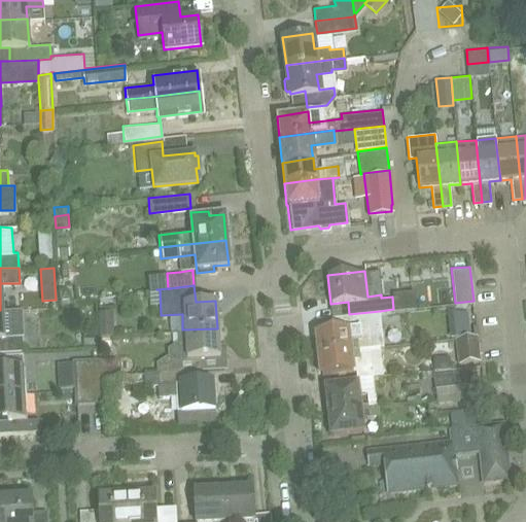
[(23,309),(0,310),(0,350),(20,350),(19,335),(24,335),(23,309)]
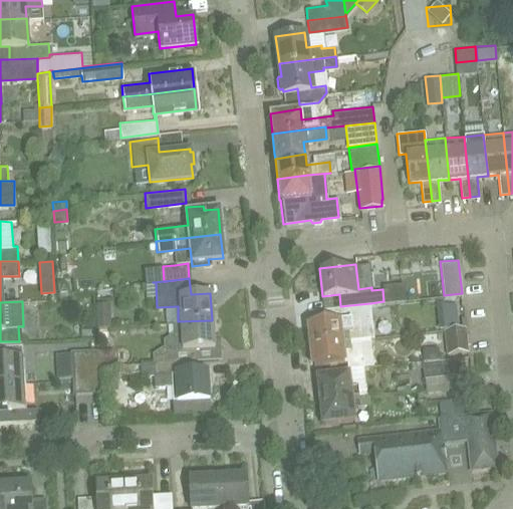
[(456,301),(436,303),(437,311),(456,309),(456,301)]
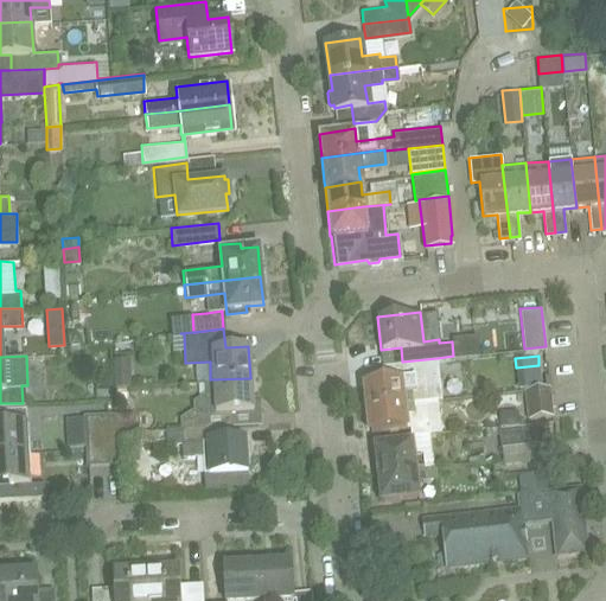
[(363,381),(363,385),(361,385),(358,388),(359,400),(363,401),(365,401),(365,406),(441,396),(438,358),(402,362),(404,376),(363,381)]
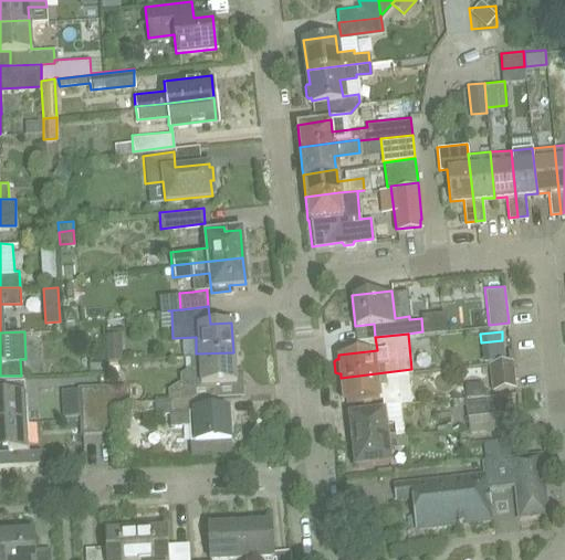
[(121,344),(105,345),(106,358),(122,357),(121,344)]
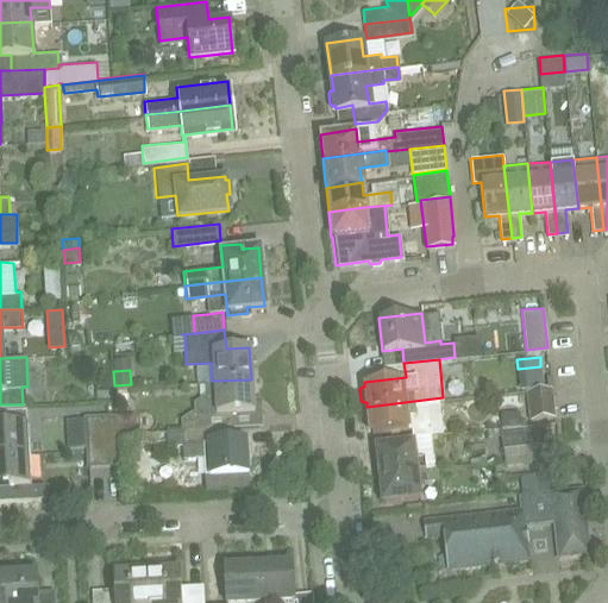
[(181,428),(219,426),(218,412),(252,409),(251,379),(211,381),(205,382),(206,393),(193,401),(194,408),(187,414),(181,416),(181,428)]
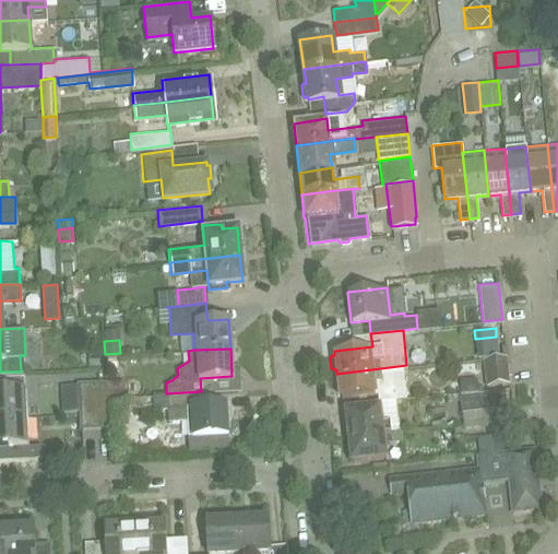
[(483,360),(485,385),(509,382),(507,357),(483,360)]
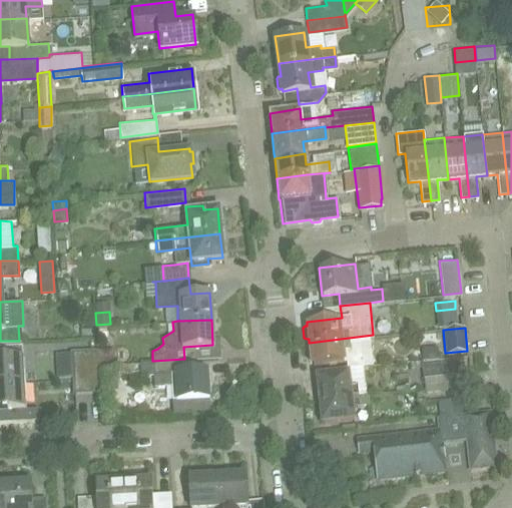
[(373,336),(373,335),(309,343),(310,347),(308,347),(306,349),(307,359),(309,360),(312,360),(312,364),(346,360),(347,366),(372,363),(369,337),(373,336)]
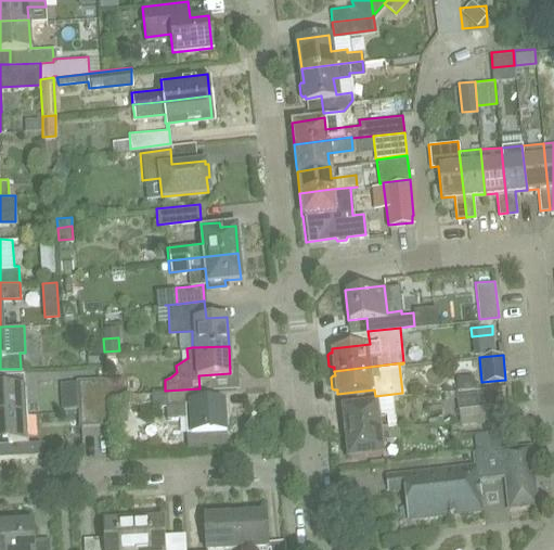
[(0,414),(24,413),(21,372),(0,373),(0,414)]
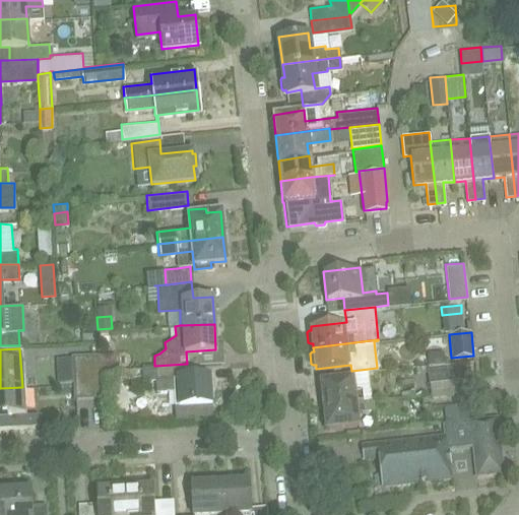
[(113,353),(99,353),(100,370),(114,369),(113,353)]
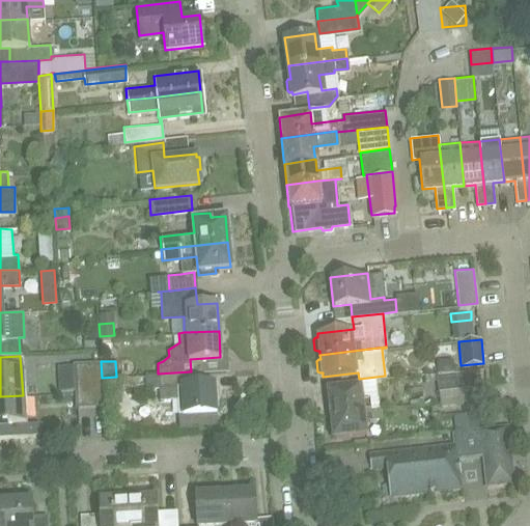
[(86,402),(84,362),(72,363),(74,402),(86,402)]
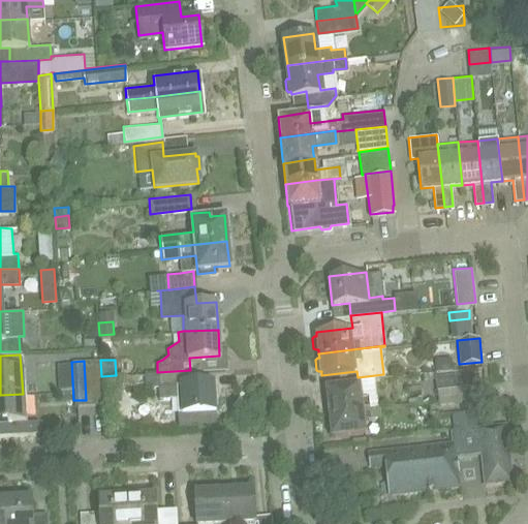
[(99,361),(84,361),(86,400),(101,400),(100,383),(99,361)]
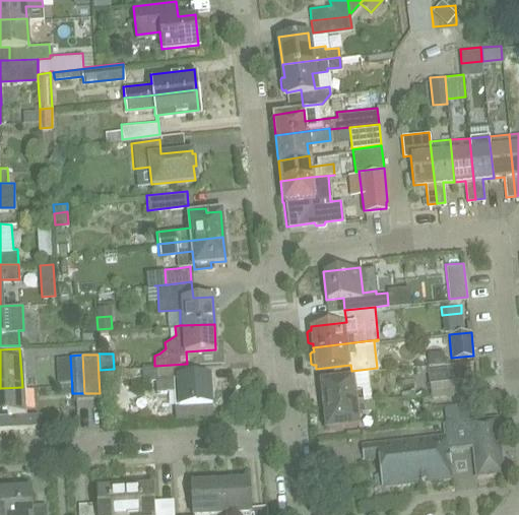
[(428,368),(430,382),(431,393),(453,391),(451,379),(470,377),(469,363),(428,368)]
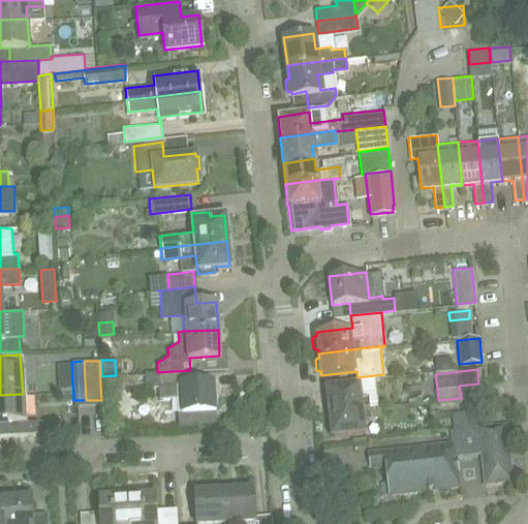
[(190,384),(190,370),(157,372),(159,396),(179,395),(180,411),(213,409),(212,383),(190,384)]
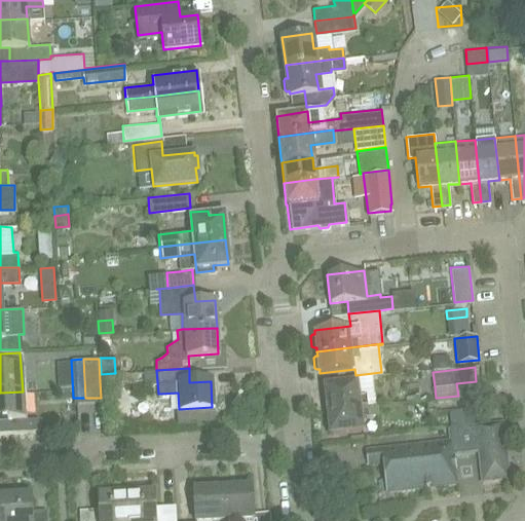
[(323,385),(326,409),(365,404),(364,394),(357,395),(354,381),(323,385)]
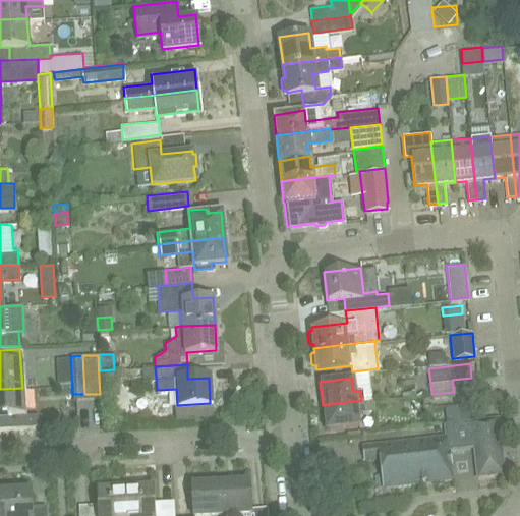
[(22,388),(0,389),(0,427),(40,425),(40,412),(23,413),(22,388)]
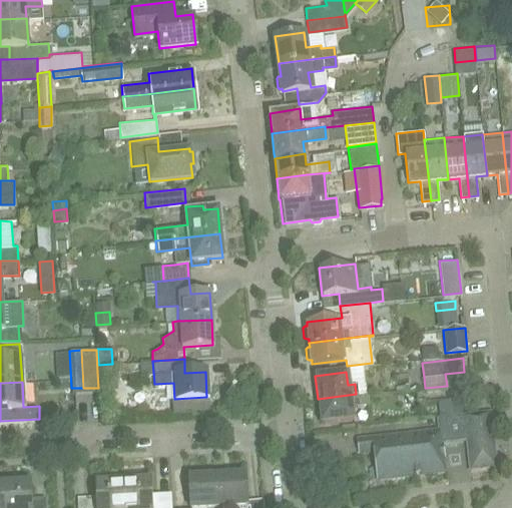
[(368,393),(356,394),(318,399),(321,422),(351,418),(349,405),(370,403),(368,393)]
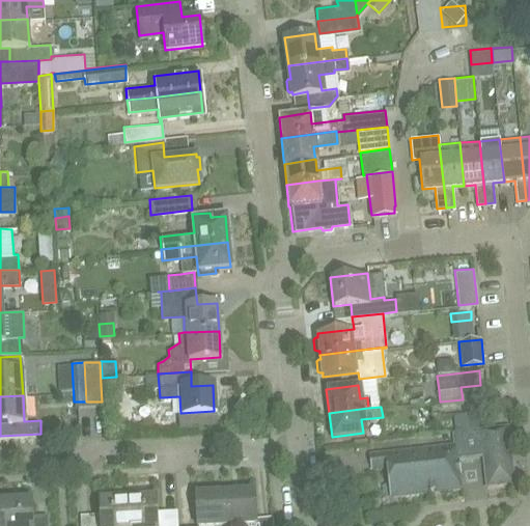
[(451,430),(452,443),(454,443),(456,457),(481,453),(485,485),(514,481),(508,423),(451,430)]
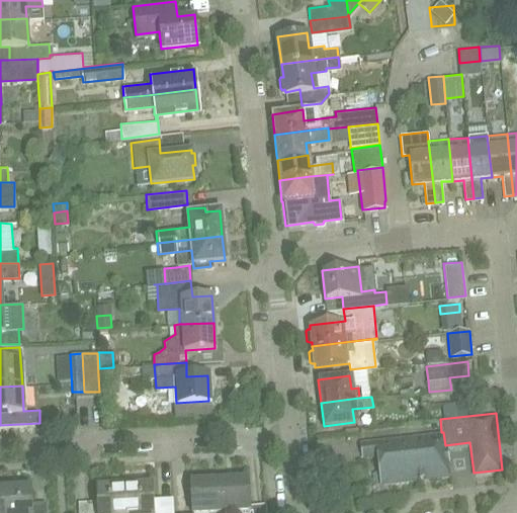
[(447,475),(445,445),(443,432),(441,432),(360,440),(361,455),(377,454),(379,482),(447,475)]
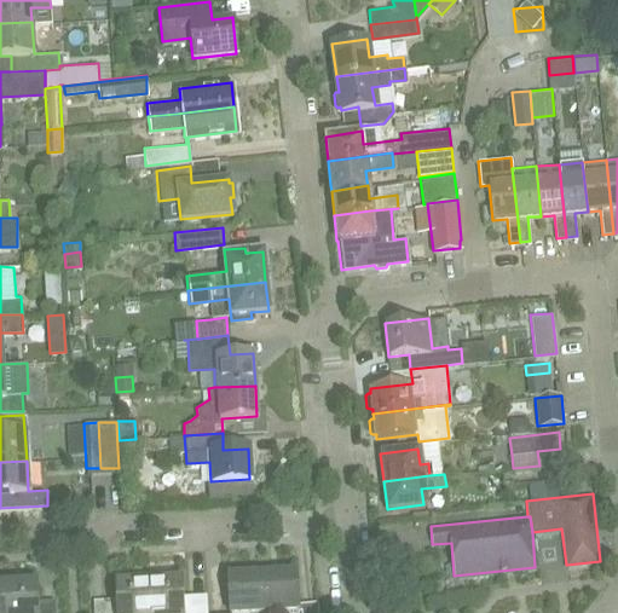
[(149,572),(150,578),(150,612),(184,612),(182,571),(149,572)]
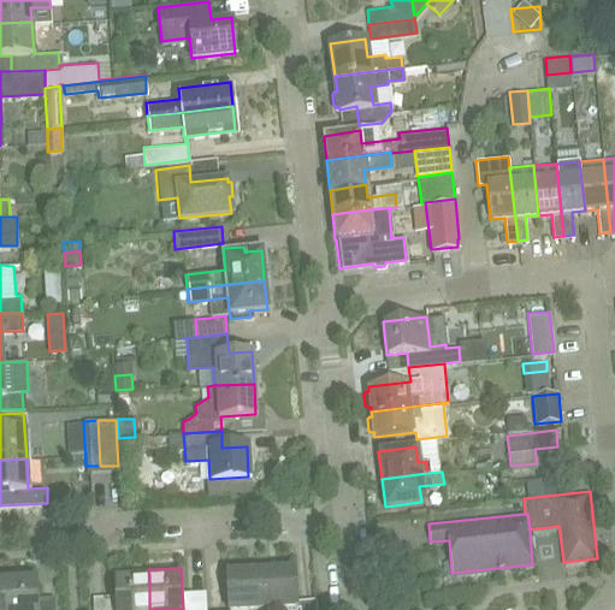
[(291,568),(258,569),(260,609),(294,608),(291,568)]
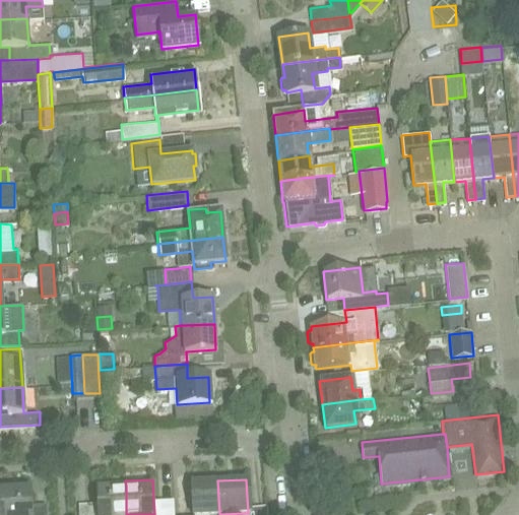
[(218,514),(219,514),(217,480),(188,483),(190,514),(218,514)]
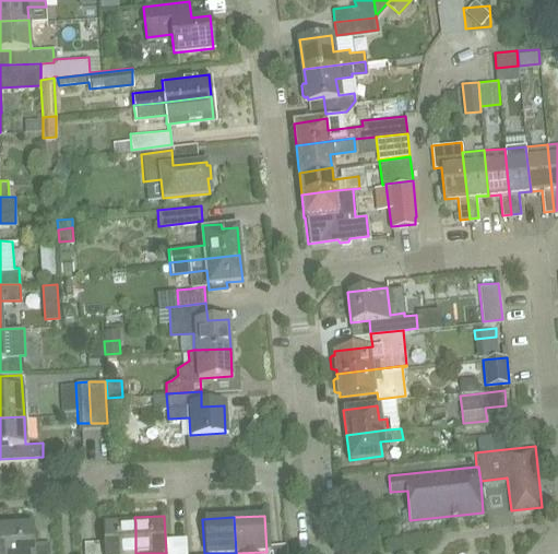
[(31,523),(26,523),(25,521),(23,518),(8,519),(4,522),(4,525),(2,526),(2,553),(47,553),(47,545),(32,546),(31,523)]
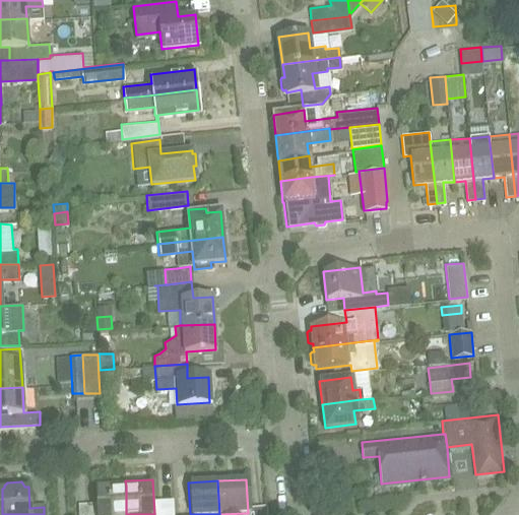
[(126,514),(126,486),(98,487),(99,513),(79,514),(78,514),(126,514)]
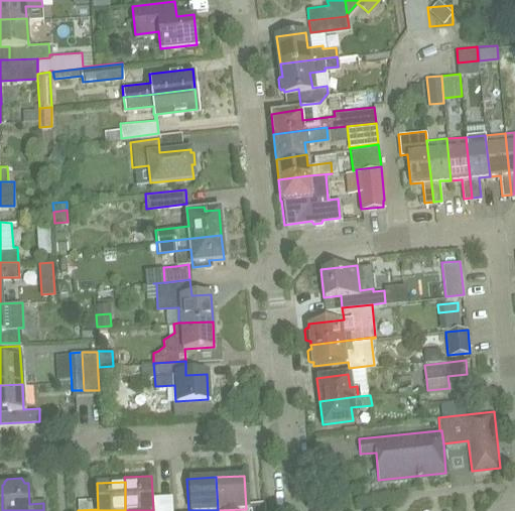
[(250,510),(265,510),(264,500),(249,501),(250,510)]
